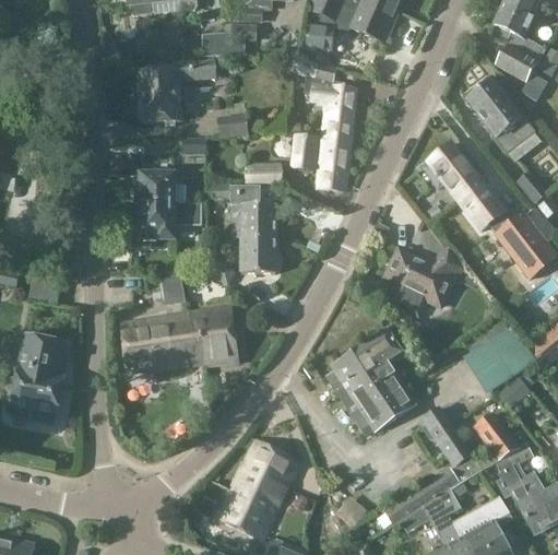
[(127,0),(128,7),(130,7),(131,13),(133,14),(151,13),(152,11),(152,4),(163,2),(163,0),(127,0)]
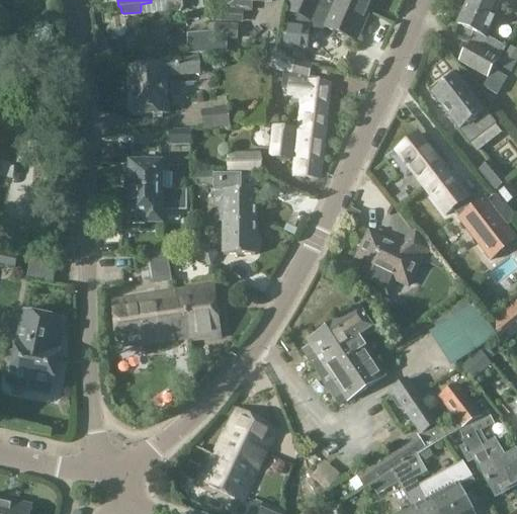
[(151,0),(151,2),(165,1),(166,7),(168,9),(179,8),(181,6),(181,0),(151,0)]
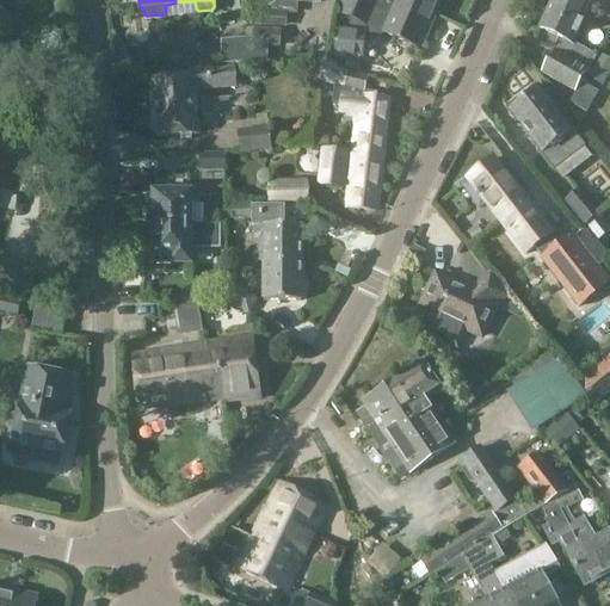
[(381,33),(382,31),(419,48),(435,13),(404,0),(338,0),(334,10),(338,11),(331,54),(361,57),(364,31),(381,33)]
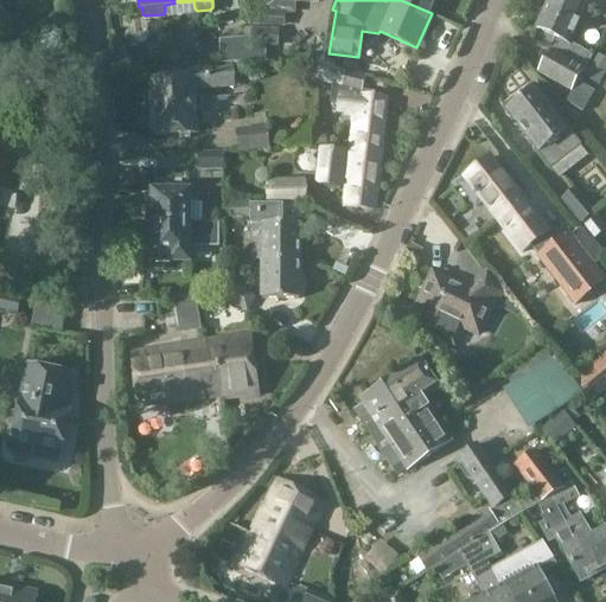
[(401,0),(432,13),(437,0),(401,0)]
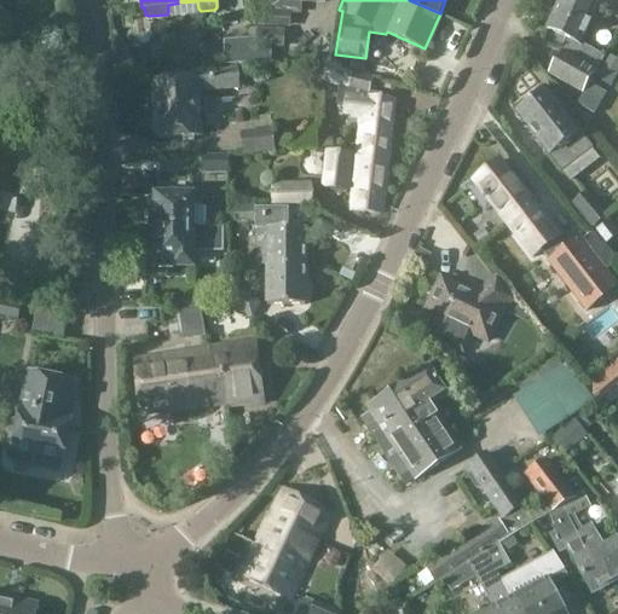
[(559,53),(593,73),(604,53),(582,41),(598,6),(584,0),(556,0),(541,39),(543,45),(553,50),(559,47),(560,46),(561,47),(558,52),(559,53)]
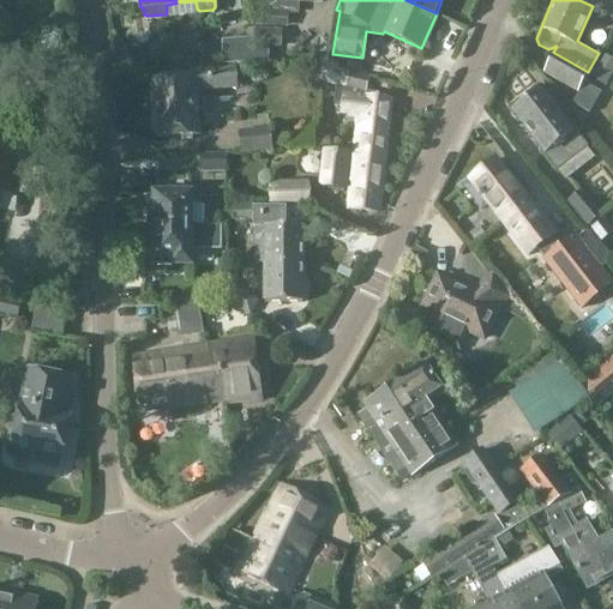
[(268,58),(268,38),(253,36),(222,38),(222,61),(268,58)]
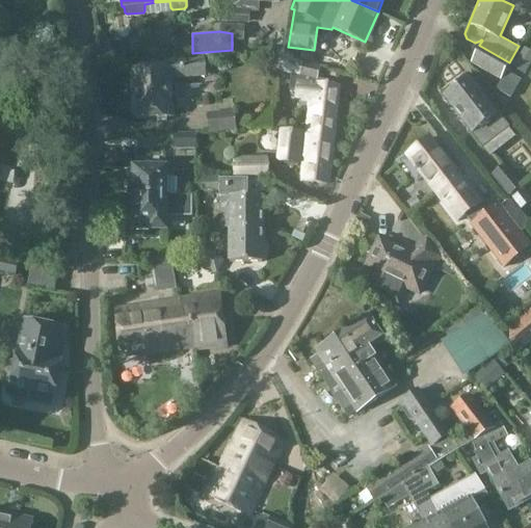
[(479,45),(470,61),(499,78),(509,62),(480,46),(479,45)]
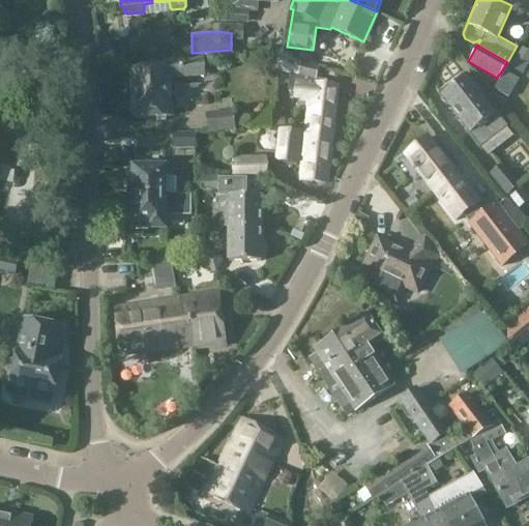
[(528,50),(521,46),(516,55),(527,62),(528,58),(528,50)]
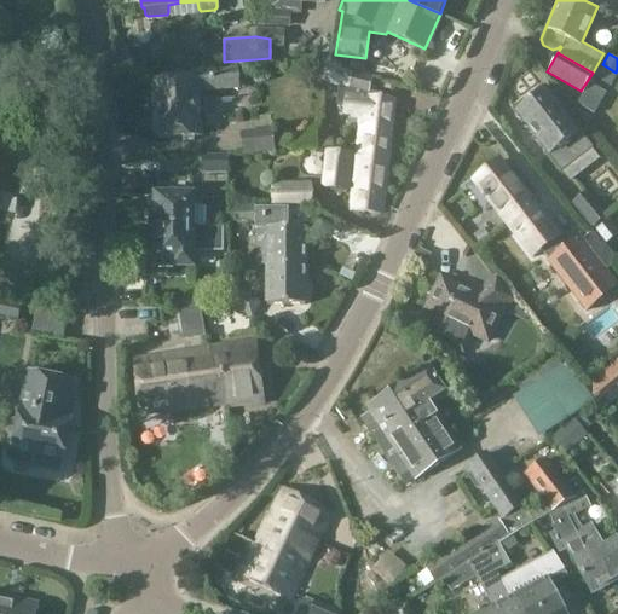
[(325,80),(338,82),(335,102),(346,103),(345,113),(361,114),(358,128),(388,132),(392,99),(363,96),(363,91),(368,91),(371,76),(350,70),(341,68),(334,58),(329,54),(322,56),(318,69),(322,77),(325,80)]
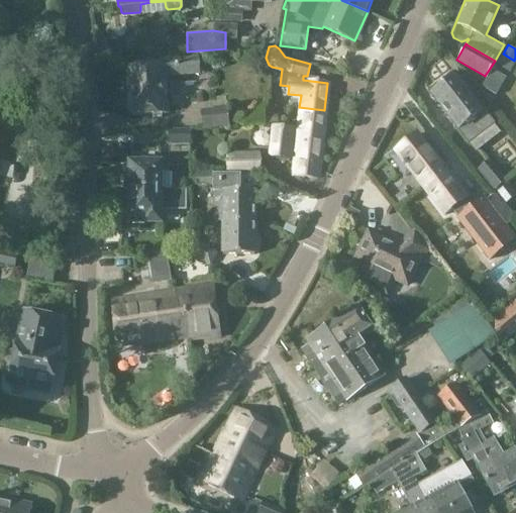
[(124,65),(129,115),(169,112),(165,76),(200,73),(198,53),(191,54),(191,55),(180,56),(180,55),(158,56),(159,60),(124,65)]
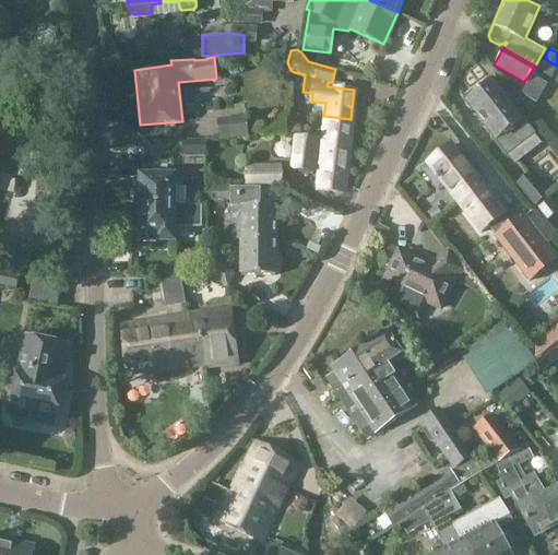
[(537,69),(549,77),(556,66),(544,58),(537,69)]
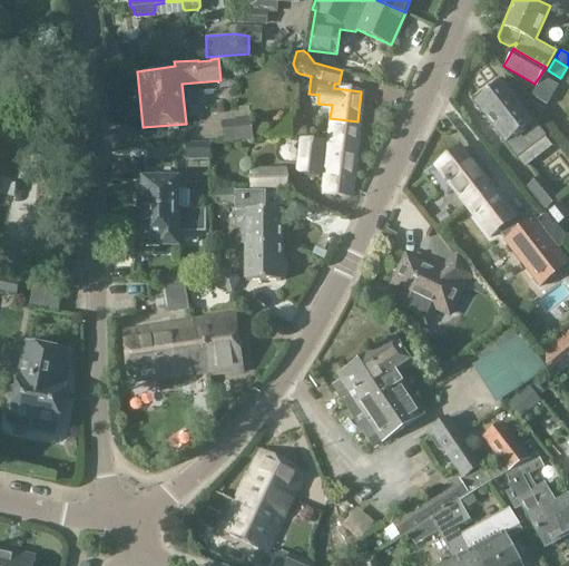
[(504,142),(516,155),(543,134),(532,119),(501,78),(472,100),(504,142)]
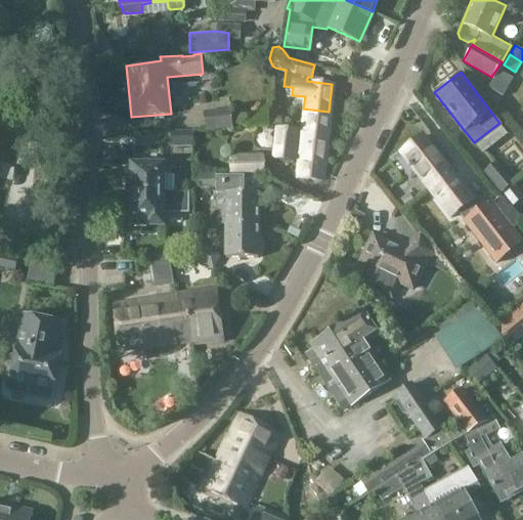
[(231,127),(229,106),(203,110),(205,130),(231,127)]
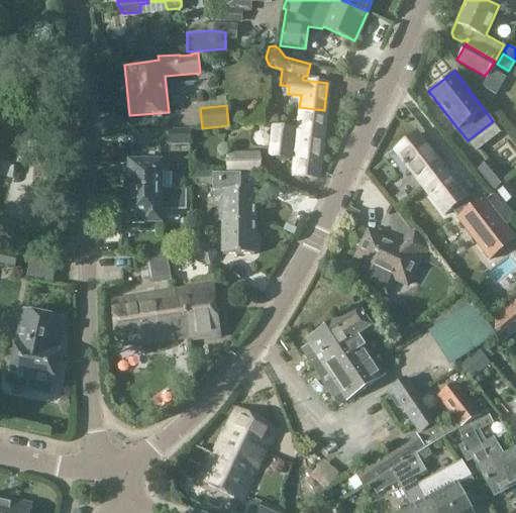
[(267,155),(294,158),(292,175),(317,178),(324,110),(299,107),(298,125),(269,123),(267,155)]
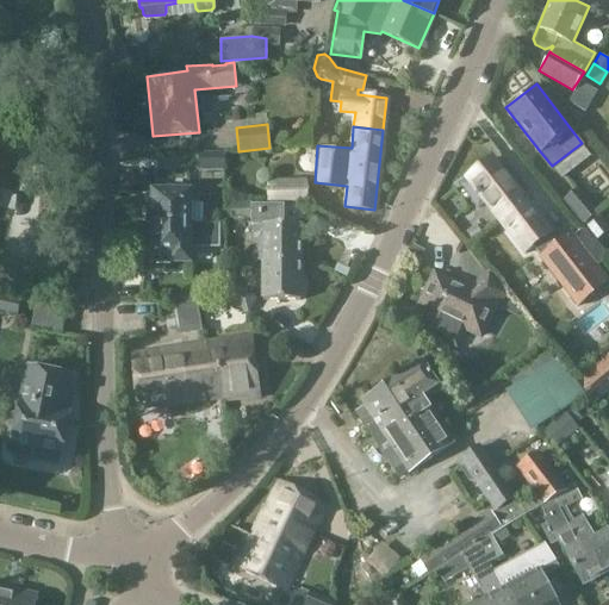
[(328,142),(325,133),(311,135),(312,143),(328,142)]
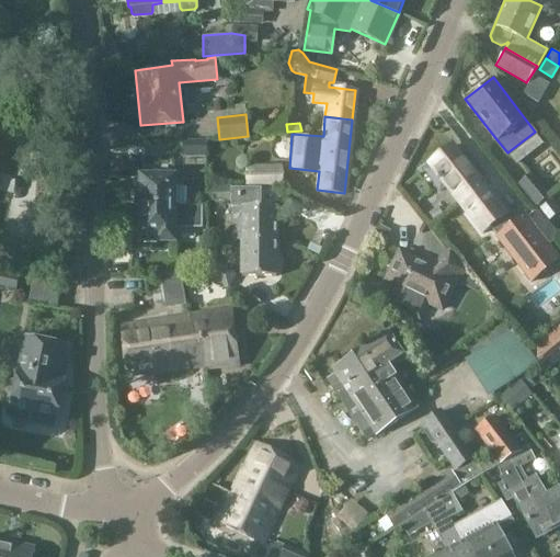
[(205,139),(182,139),(181,154),(205,154),(205,139)]
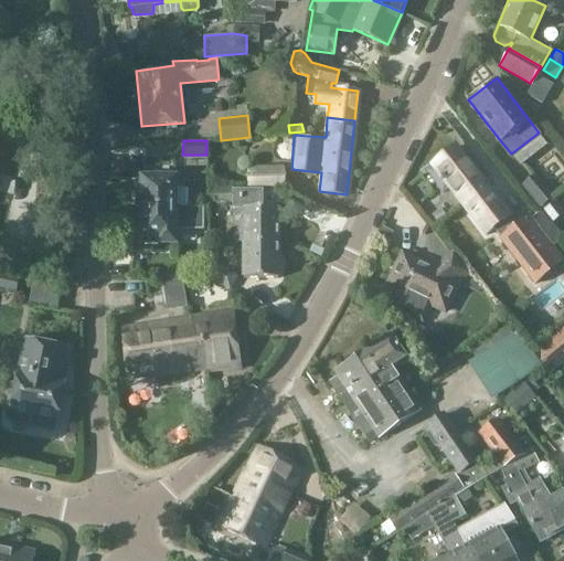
[(456,147),(425,170),(442,192),(447,187),(455,196),(444,203),(447,207),(481,180),(456,147)]
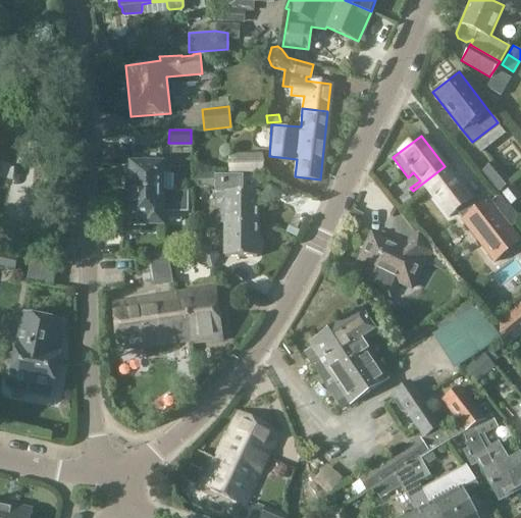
[(261,170),(260,153),(228,154),(228,171),(261,170)]
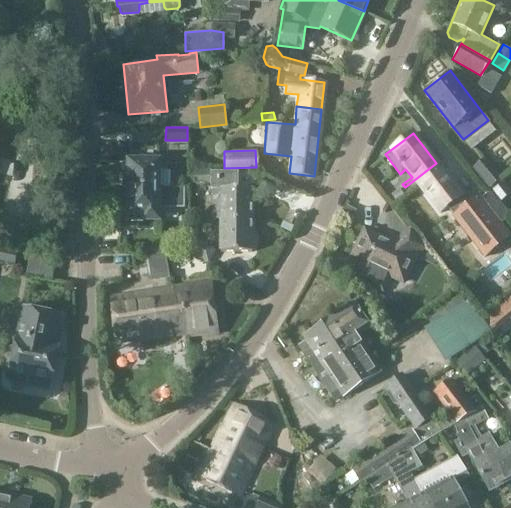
[(500,177),(483,156),(472,165),(489,186),(500,177)]
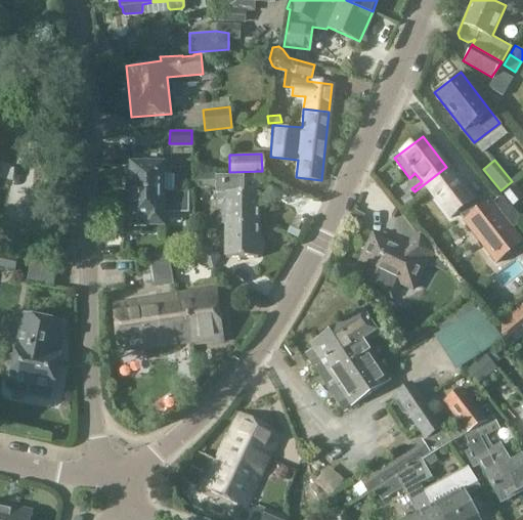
[(121,185),(126,189),(126,192),(130,192),(130,190),(149,189),(173,189),(173,173),(163,173),(163,164),(126,165),(126,173),(121,177),(121,185)]
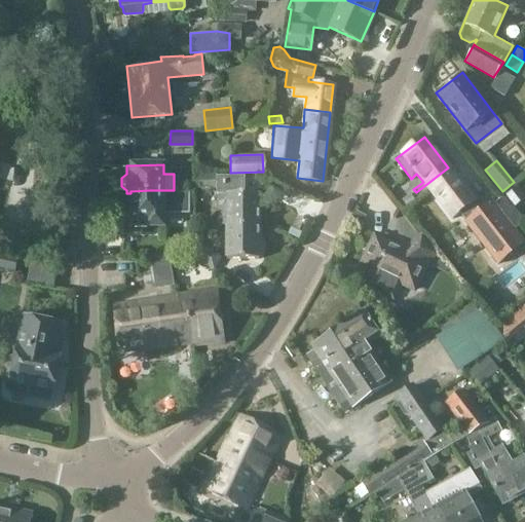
[(419,197),(428,190),(451,219),(460,212),(465,218),(463,220),(496,263),(524,240),(491,197),(479,208),(474,201),(448,168),(416,192),(419,197)]
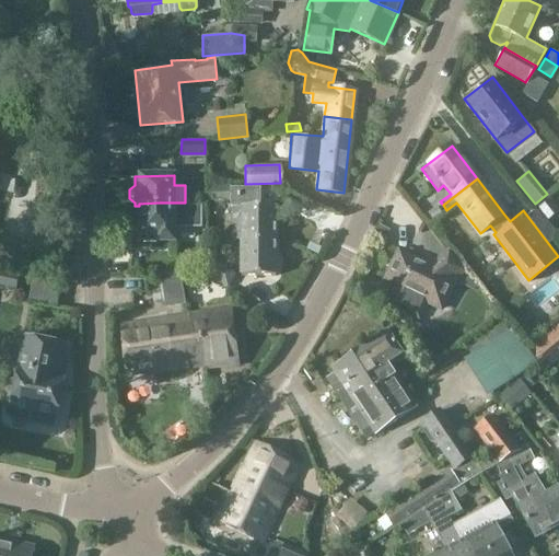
[(204,199),(231,199),(230,183),(204,184),(204,199)]
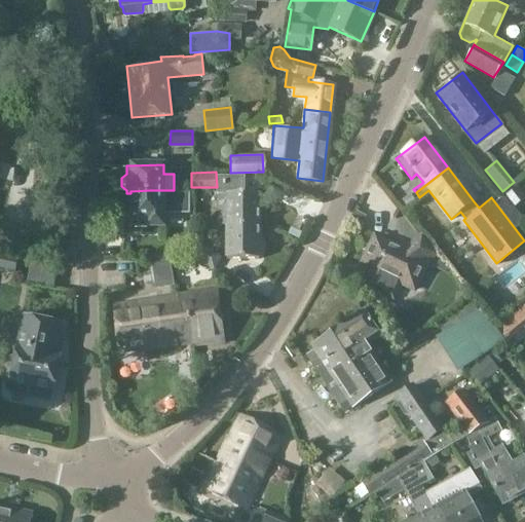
[(514,204),(524,196),(516,185),(504,193),(514,204)]
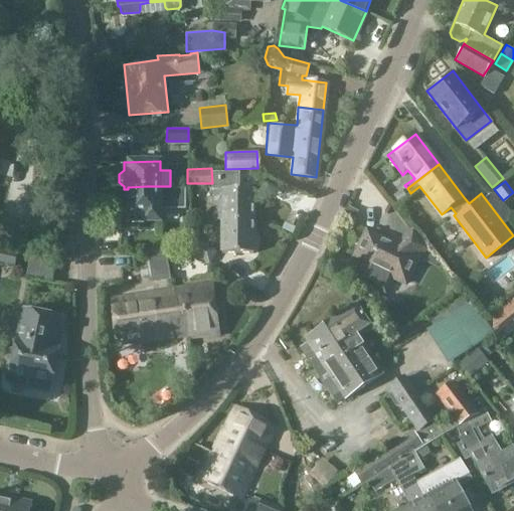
[(400,185),(392,191),(398,198),(405,192),(400,185)]
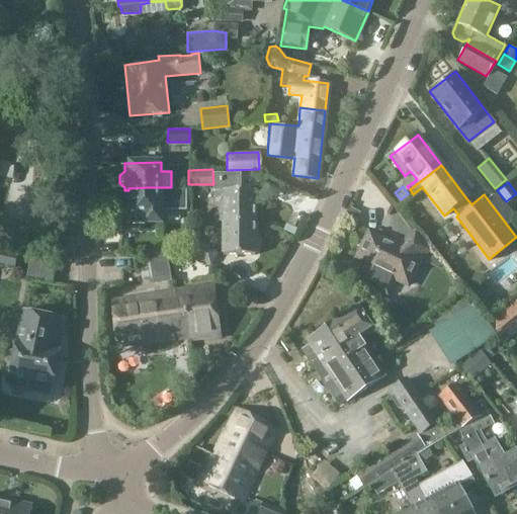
[(128,188),(128,190),(130,224),(161,224),(161,208),(183,208),(183,210),(184,210),(184,187),(171,187),(148,187),(128,188)]
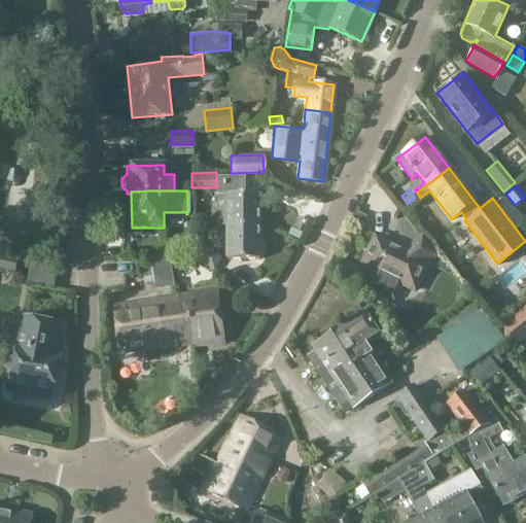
[(215,224),(224,224),(261,224),(261,193),(216,192),(215,224)]
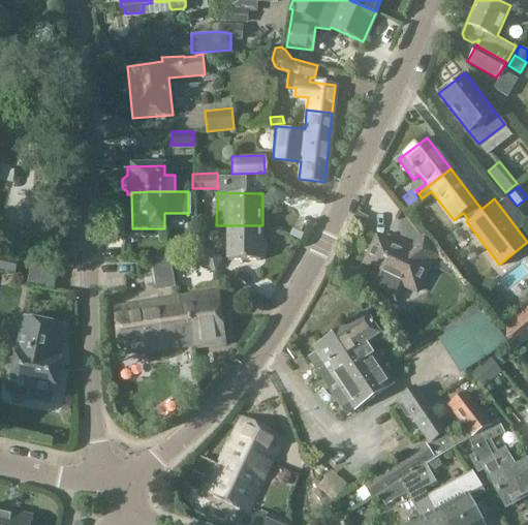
[(262,227),(262,225),(225,225),(225,257),(262,258),(262,227)]
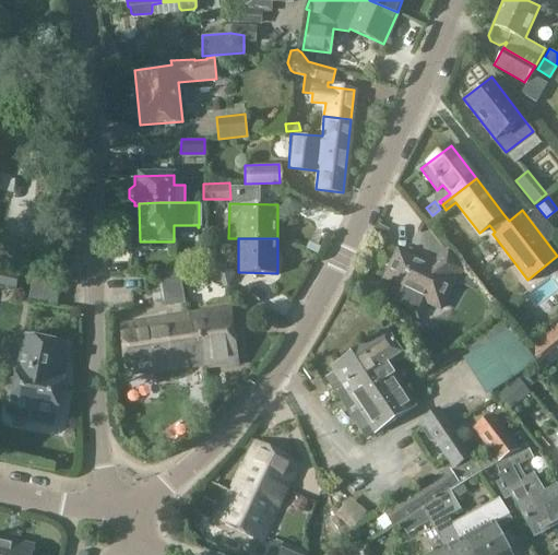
[(398,288),(391,303),(417,316),(424,302),(439,309),(453,279),(464,271),(449,250),(428,267),(398,251),(383,281),(398,288)]
